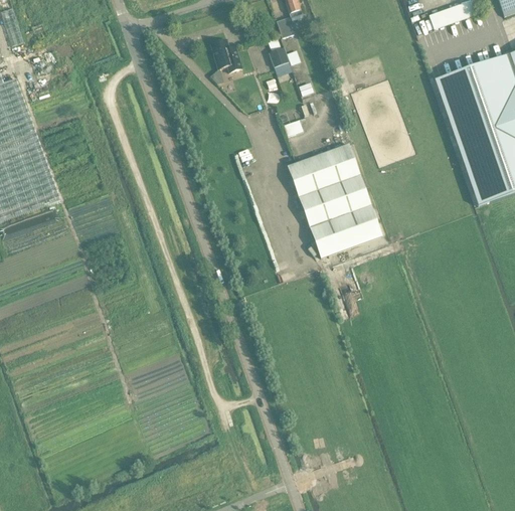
[(286,0),(291,15),(301,12),(297,0),(286,0)]
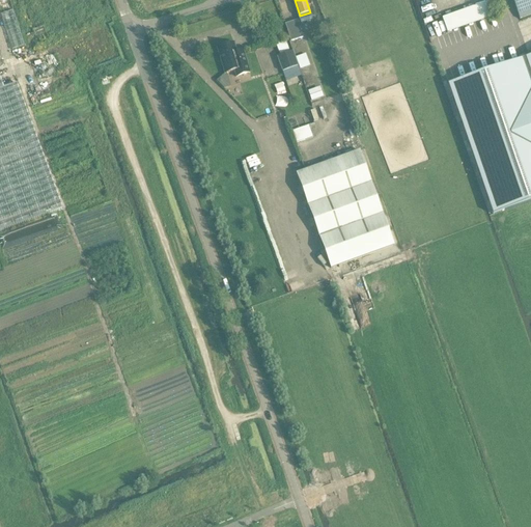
[(483,0),(442,15),(447,29),(495,14),(491,0),(483,0)]
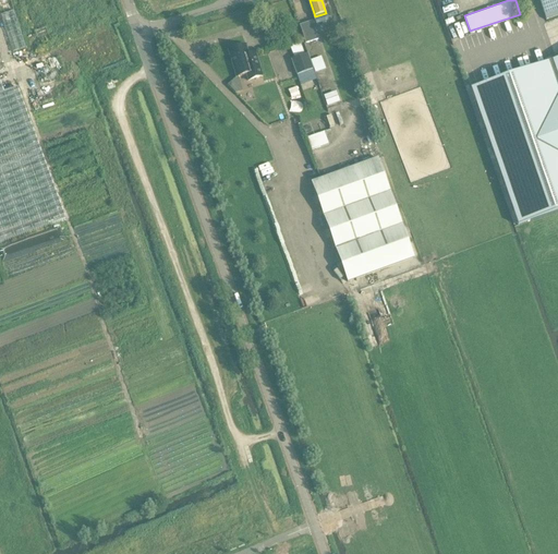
[(540,0),(546,16),(557,11),(557,0),(540,0)]
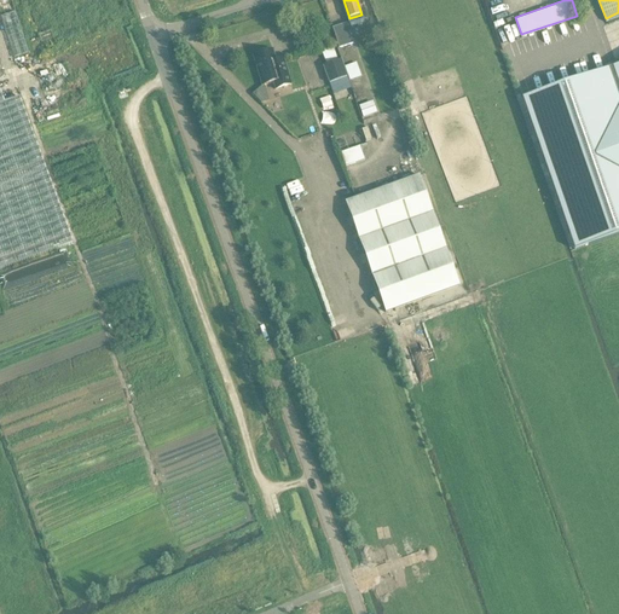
[(339,44),(353,40),(346,19),(333,24),(339,44)]
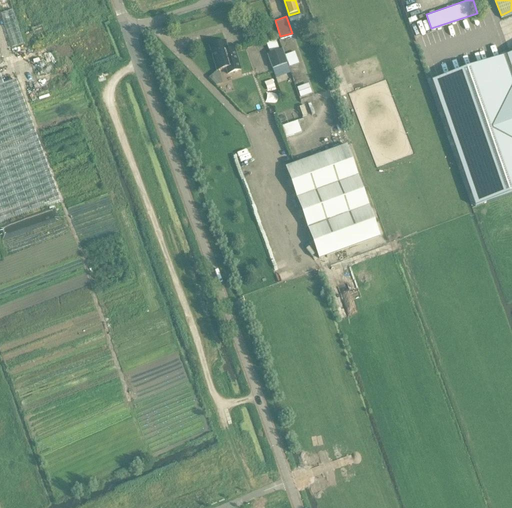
[(226,65),(228,71),(241,67),(234,45),(228,47),(225,38),(210,43),(217,68),(226,65)]
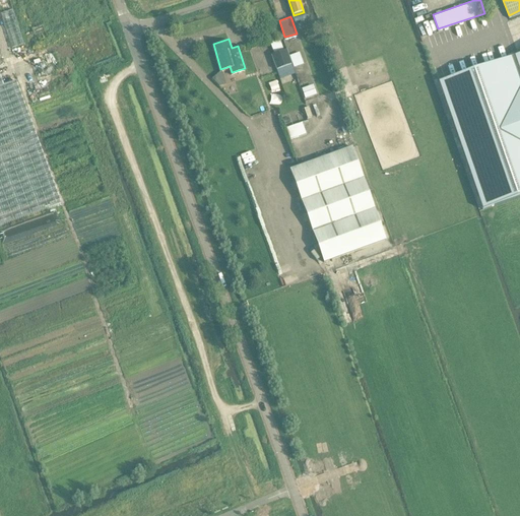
[(286,47),(271,53),(276,67),(291,61),(286,47)]
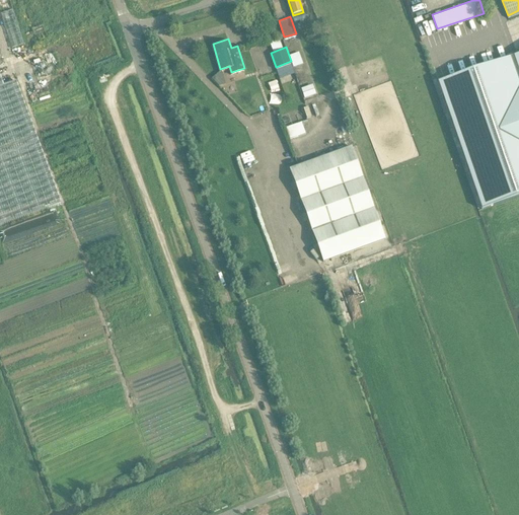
[(303,61),(298,49),(290,52),(294,64),(303,61)]
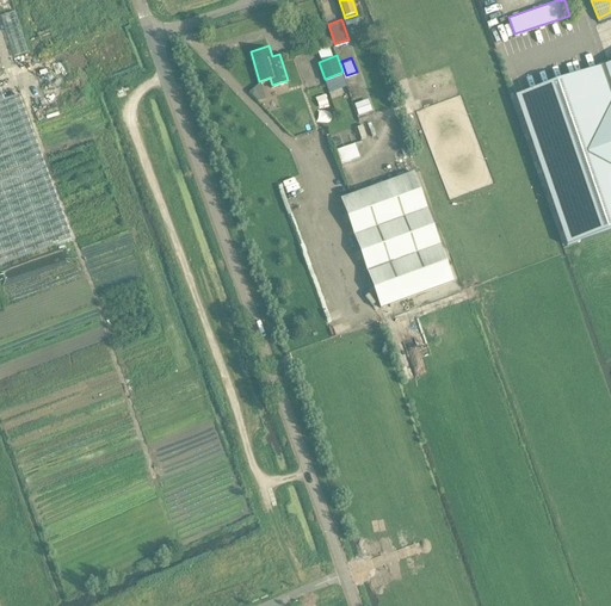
[(610,60),(516,93),(567,242),(610,227),(610,60)]
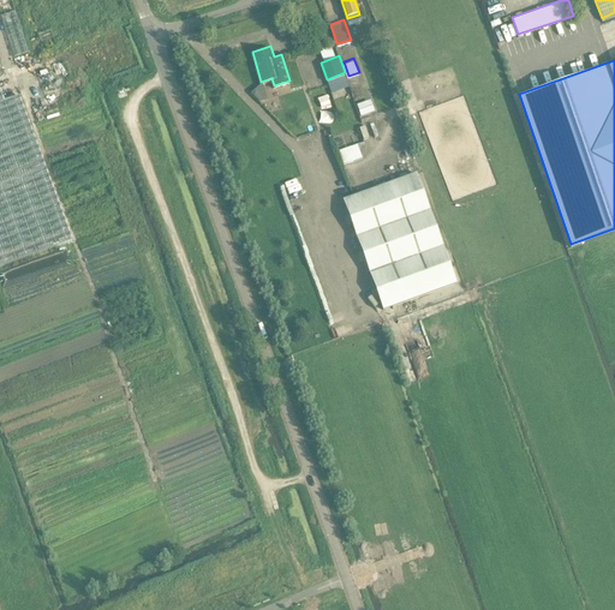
[(0,87),(0,263),(72,237),(19,93),(4,97),(0,87)]
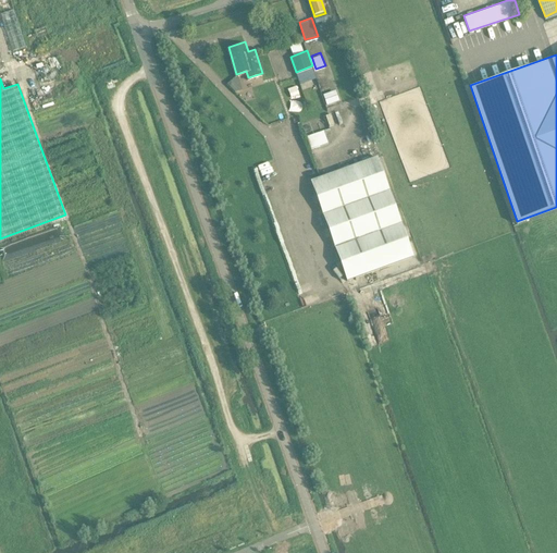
[(335,88),(323,93),(326,102),(338,98),(335,88)]
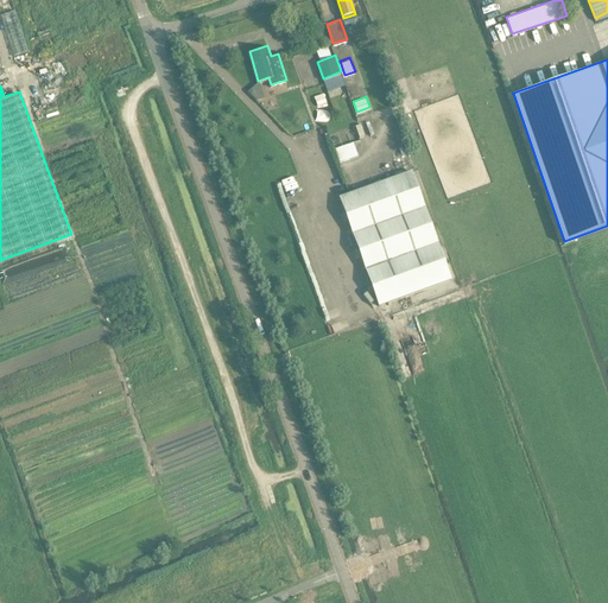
[(339,162),(359,154),(353,139),(333,146),(339,162)]
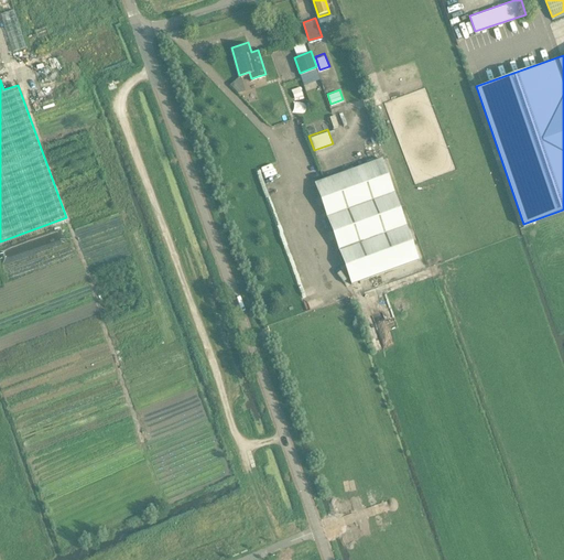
[(382,157),(315,181),(351,281),(419,257),(382,157)]
